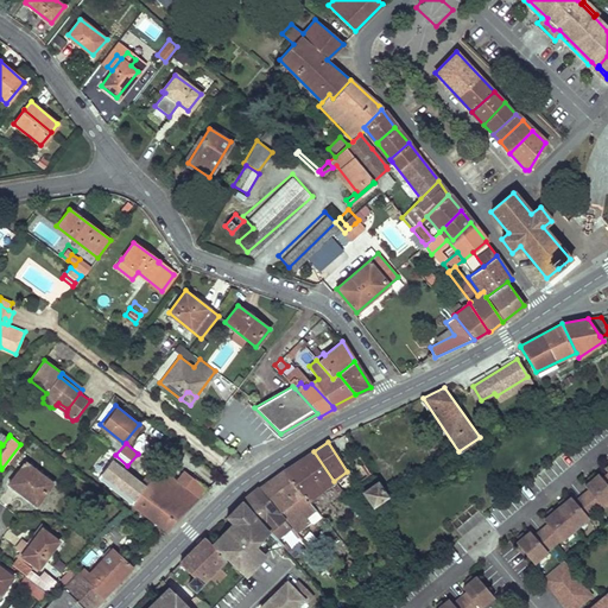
[(309,500),(334,481),(314,451),(284,472),(309,500)]
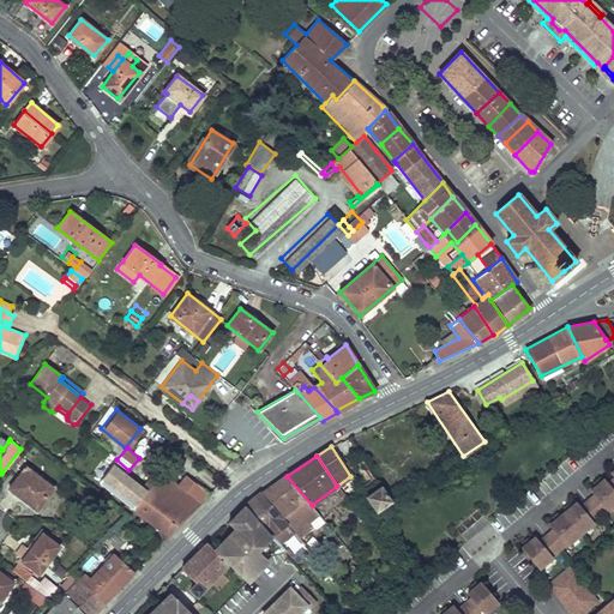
[(53,488),(25,465),(8,487),(20,497),(25,489),(42,501),(53,488)]
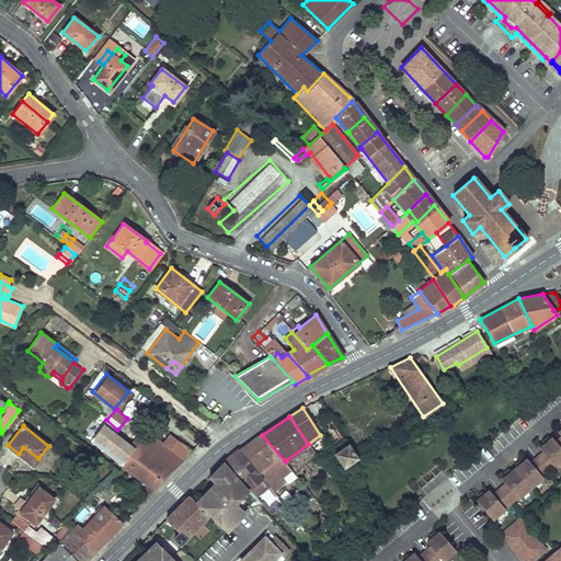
[(132,450),(102,425),(90,439),(121,464),(132,450)]
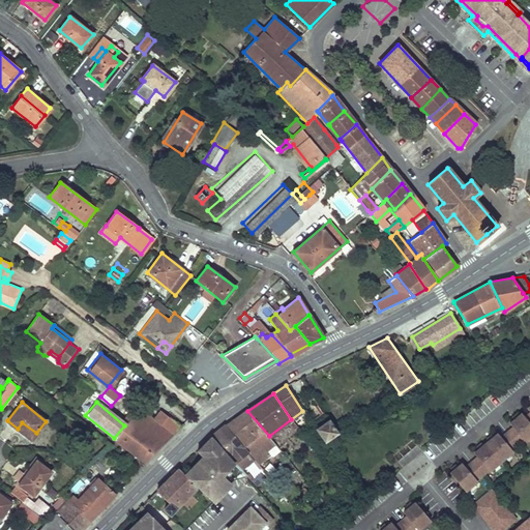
[(498,434),(474,453),(477,458),(466,468),(462,464),(450,474),(465,491),(476,481),(476,480),(488,470),(489,471),(512,451),(511,450),(524,440),(524,441),(529,436),(529,406),(527,409),(529,412),(529,413),(525,417),(522,414),(509,423),(512,428),(501,438),(498,434)]
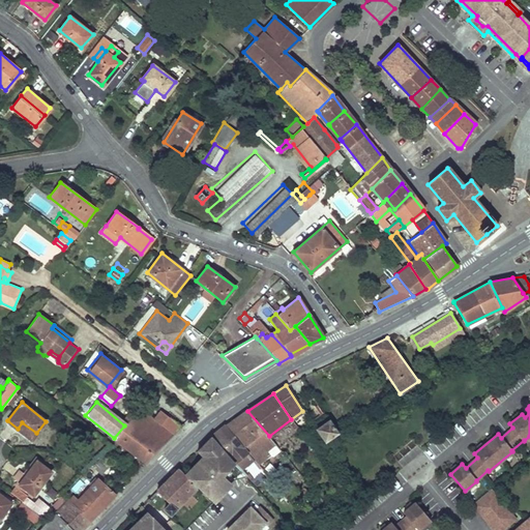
[(173,435),(139,409),(127,422),(124,425),(114,438),(144,462),(173,435)]
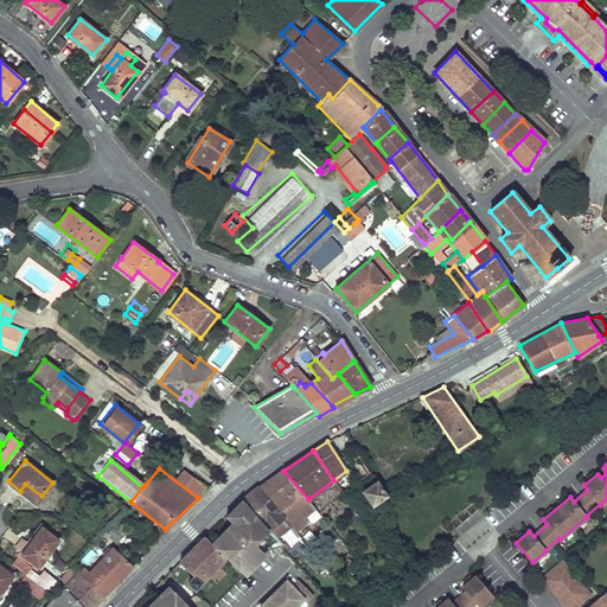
[(283,471),(257,486),(283,518),(292,526),(295,531),(307,522),(301,515),(313,505),(308,499),(283,471)]
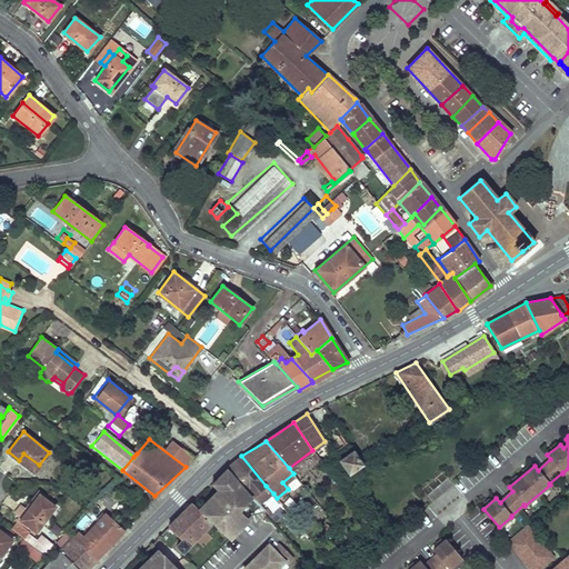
[(346,442),(333,452),(352,479),(355,478),(357,476),(353,470),(362,465),(346,442)]
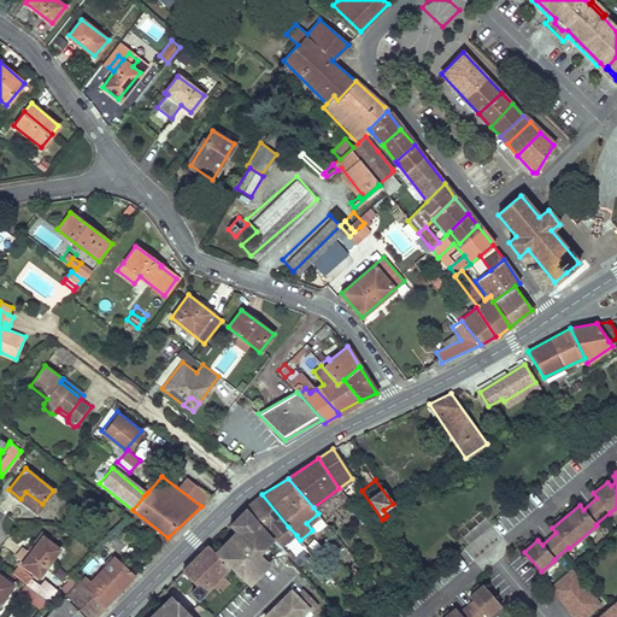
[(42,504),(25,492),(21,499),(36,512),(42,504)]
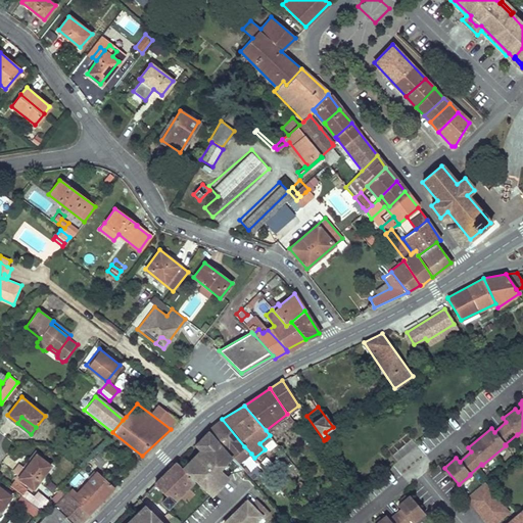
[(212,427),(209,429),(233,457),(239,464),(243,469),(244,468),(252,477),(256,474),(243,460),(246,458),(240,449),(244,446),(222,419),(212,427)]
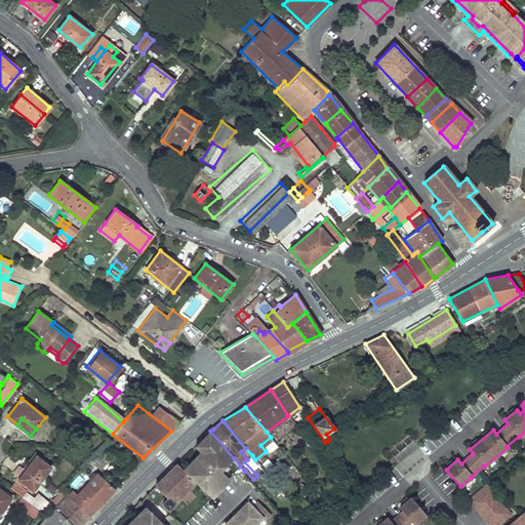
[(226,466),(234,458),(210,431),(196,445),(205,455),(199,460),(197,456),(188,466),(191,469),(188,472),(210,495),(220,486),(218,484),(227,477),(224,475),(220,471),(226,466)]
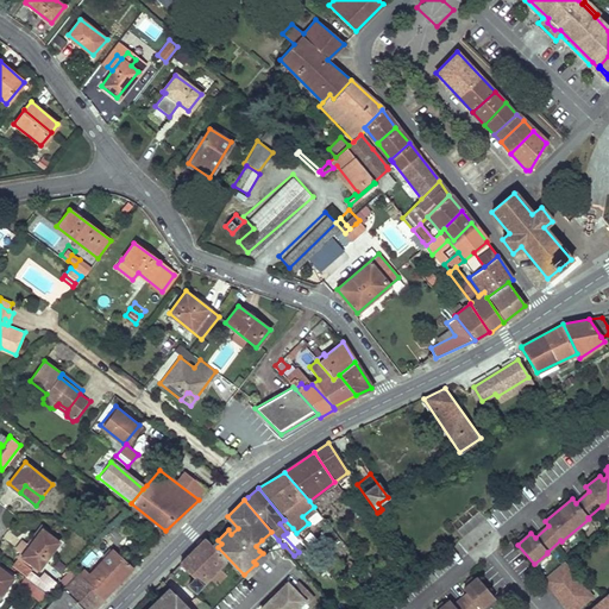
[(293,528),(284,520),(280,523),(287,533),(293,528)]
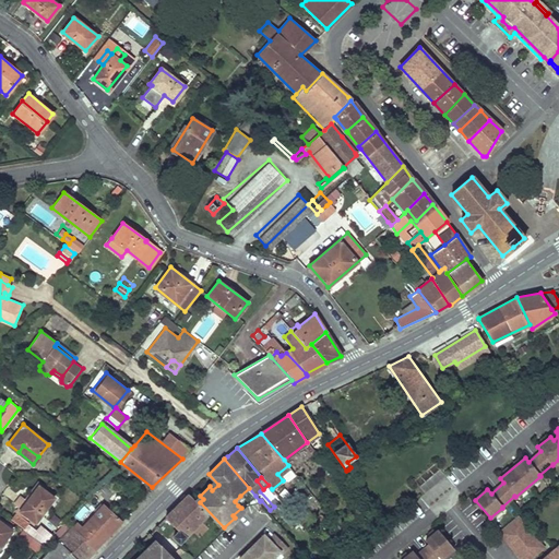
[(54,498),(38,486),(26,501),(21,508),(20,510),(34,522),(54,498)]
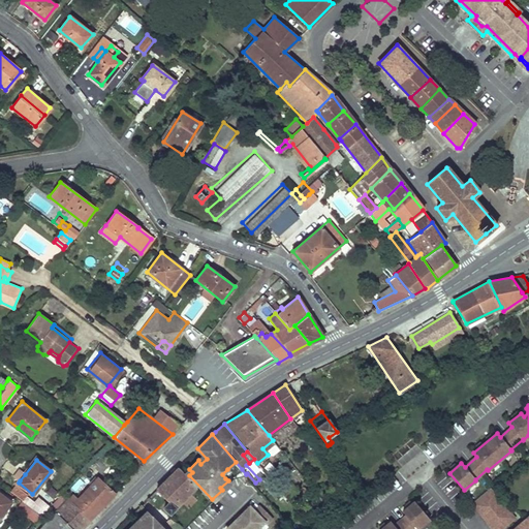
[(110,464),(105,460),(97,468),(101,472),(110,464)]
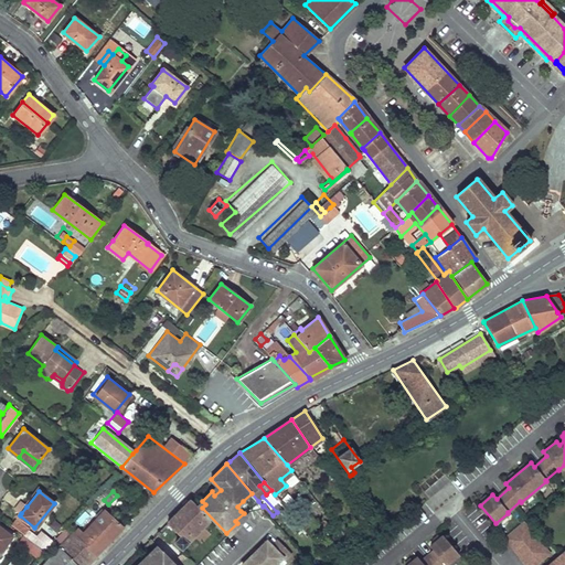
[(208,519),(191,498),(167,522),(179,534),(173,540),(180,546),(208,519)]
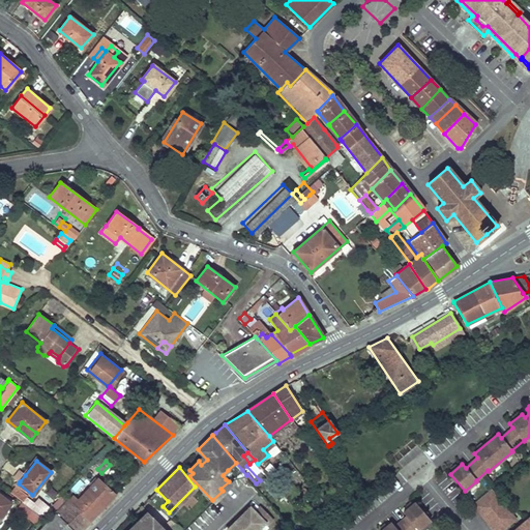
[(25,475),(19,470),(13,476),(20,481),(25,475)]
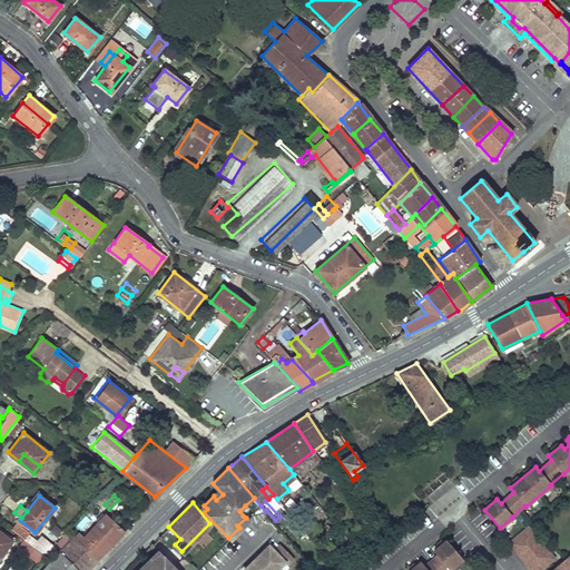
[(245,505),(239,511),(243,516),(248,510),(245,505)]
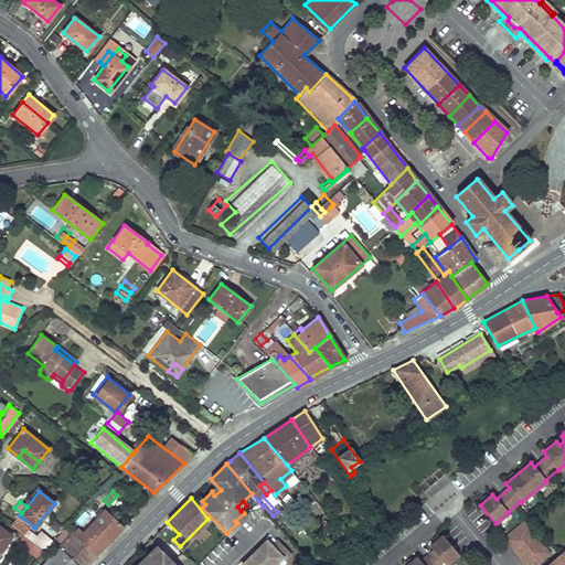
[(123,525),(104,509),(82,531),(77,525),(71,532),(95,556),(123,525)]
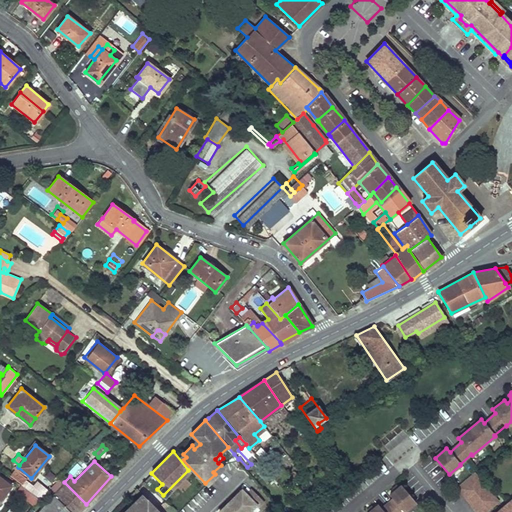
[(485,511),(498,502),(474,474),(456,488),(476,511),(485,511)]
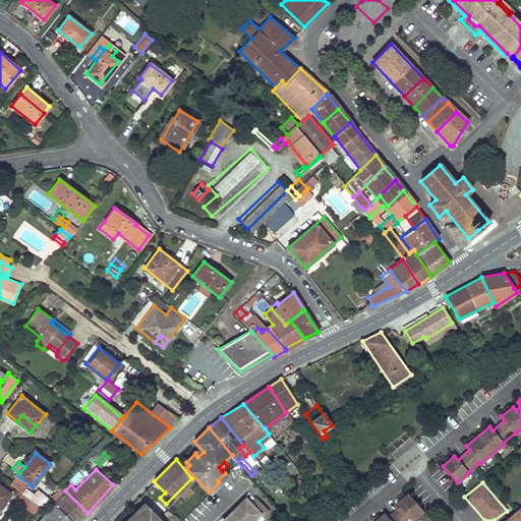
[(0,507),(10,494),(0,484),(0,507)]
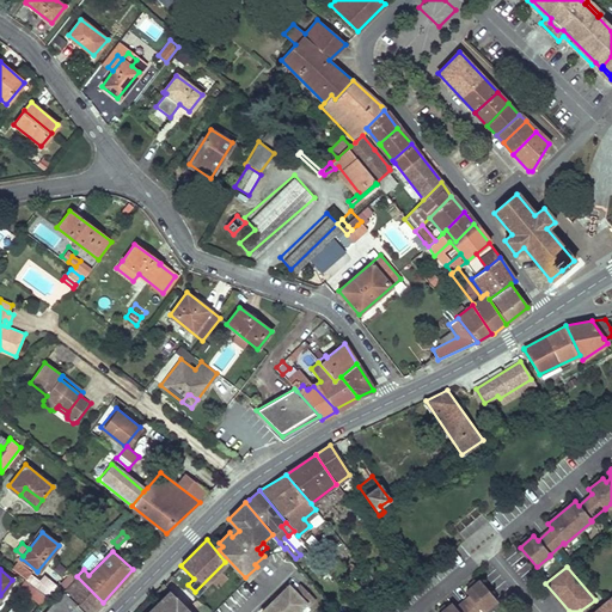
[(91,611),(103,603),(77,576),(62,591),(63,591),(84,611),(91,611)]
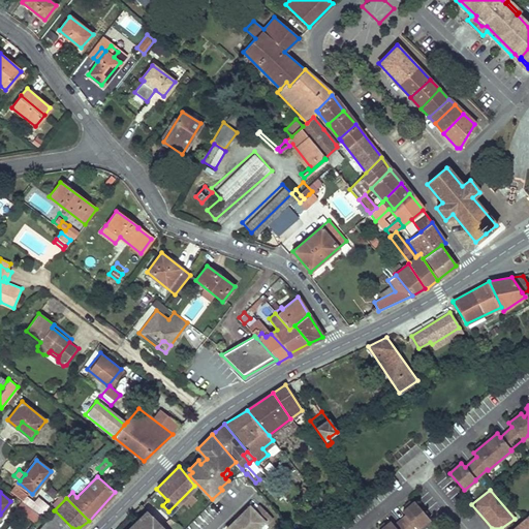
[(38,518),(21,501),(17,505),(33,523),(38,518)]
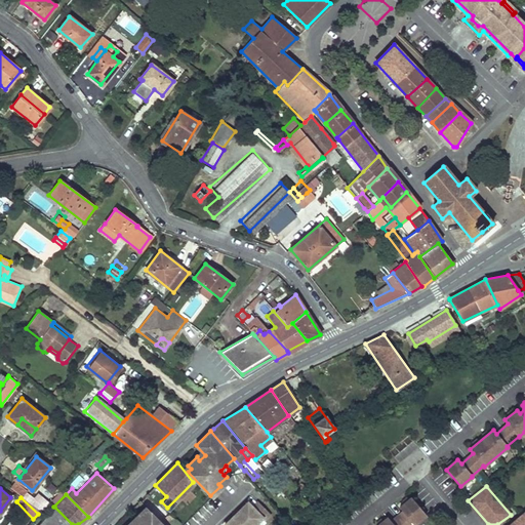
[(46,505),(42,500),(39,505),(33,497),(29,502),(41,511),(46,505)]
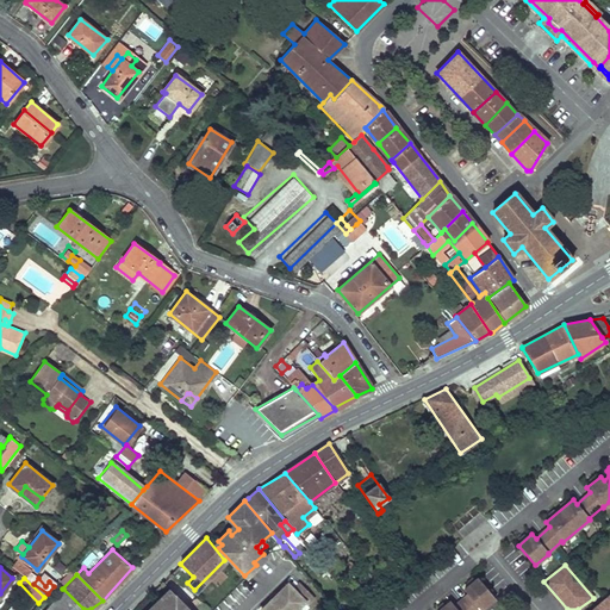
[(479,609),(480,609),(495,599),(478,579),(464,590),(468,595),(454,607),(450,602),(440,609),(479,609)]
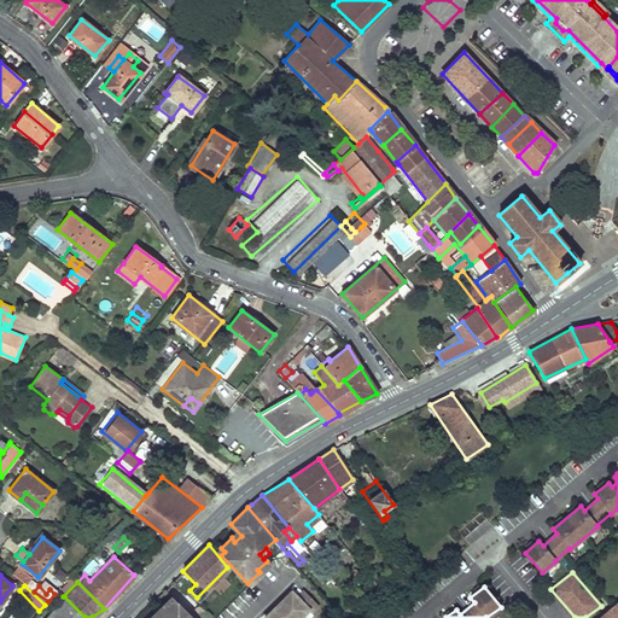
[(297,617),(308,608),(310,611),(318,604),(307,593),(299,599),(291,590),(281,600),(279,596),(272,604),(274,607),(263,617),(264,617),(297,617)]
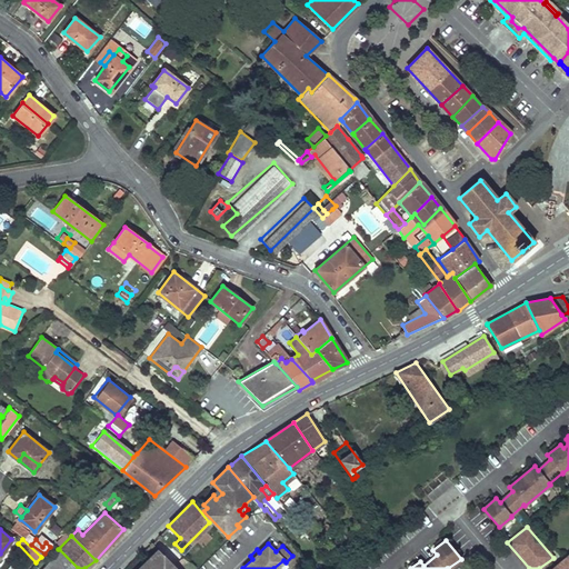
[(41,568),(42,568),(78,568),(59,549),(41,568)]
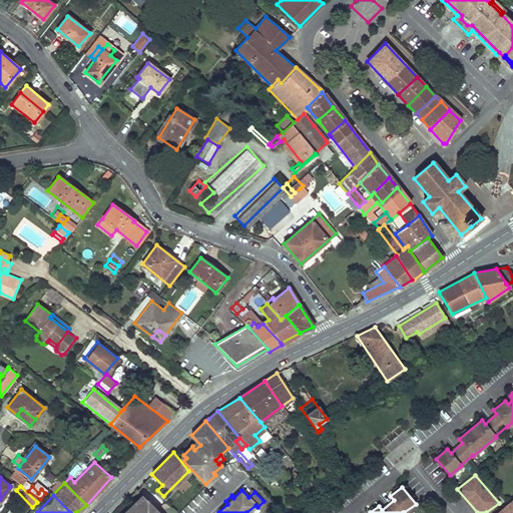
[(162,512),(157,508),(145,495),(135,505),(132,503),(121,512),(162,512)]
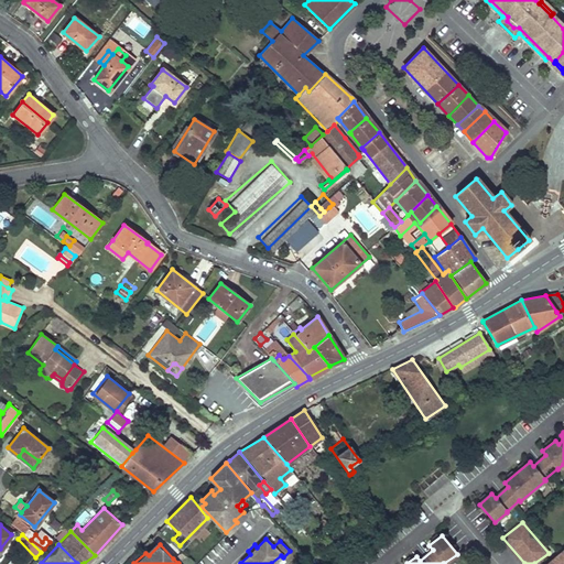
[(173,559),(179,563),(187,563),(193,560),(183,549),(173,559)]
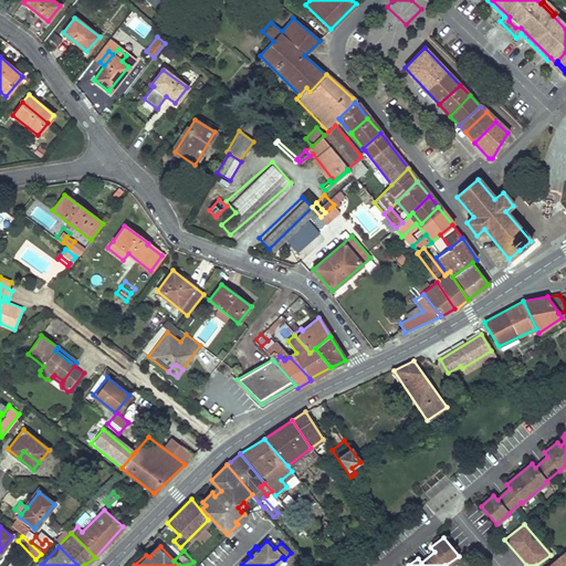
[(565,565),(565,555),(553,565),(565,565)]
